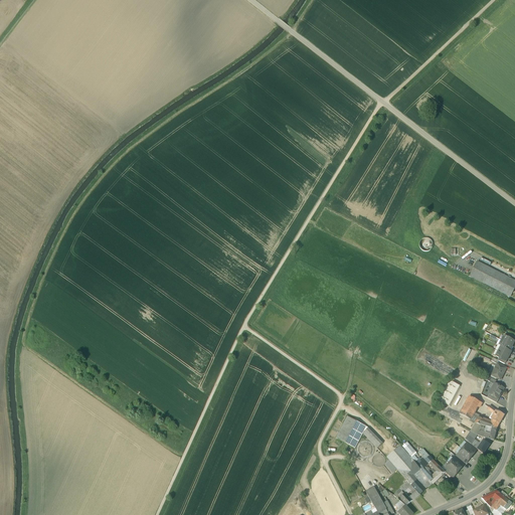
[(433,247),(433,245),(433,242),(431,240),(428,238),(425,238),(423,239),(421,240),(419,242),(419,245),(419,247),(421,249),(423,251),(426,251),(428,251),(431,249),(433,247)]
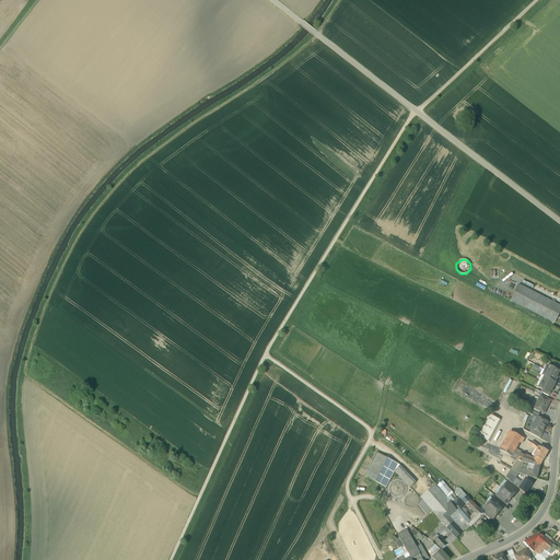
[(559,312),(559,306),(518,286),(511,301),(555,323),(559,312)]
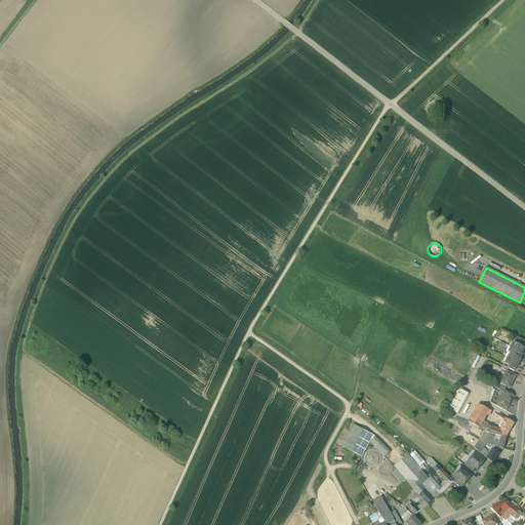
[(517,345),(514,342),(509,353),(511,354),(519,358),(524,348),(517,345)]
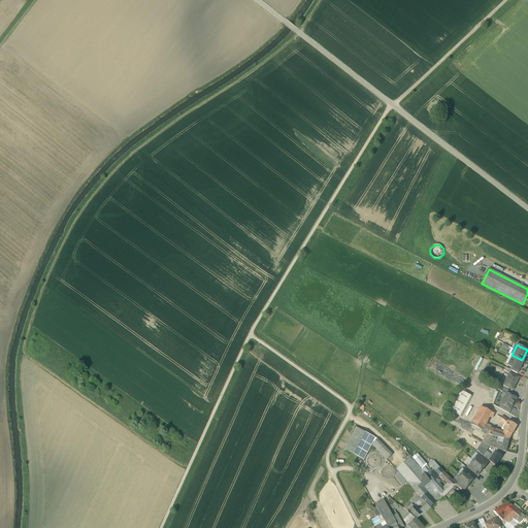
[(522,360),(514,356),(508,365),(512,367),(519,371),(524,361),(522,360)]
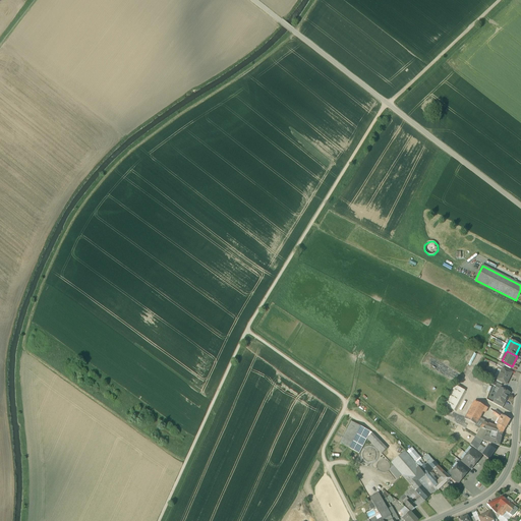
[(503,368),(497,380),(506,385),(512,372),(503,368)]
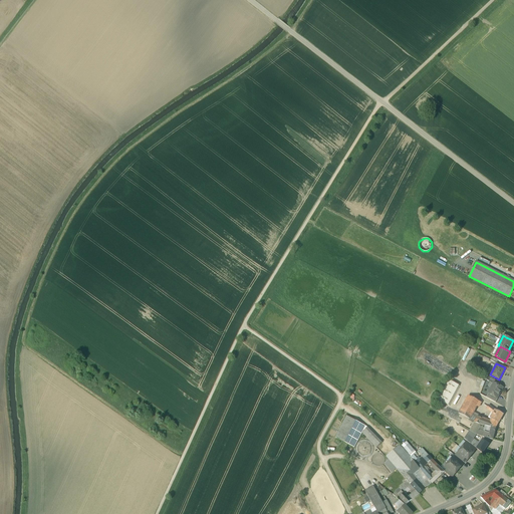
[(447,379),(436,399),(449,407),(460,387),(447,379)]
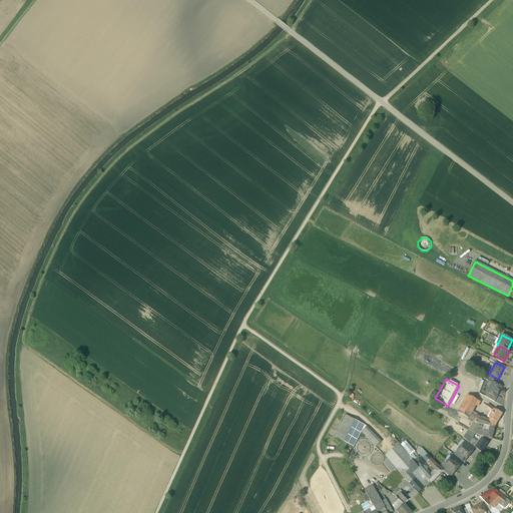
[(501,388),(492,383),(487,393),(496,397),(501,388)]
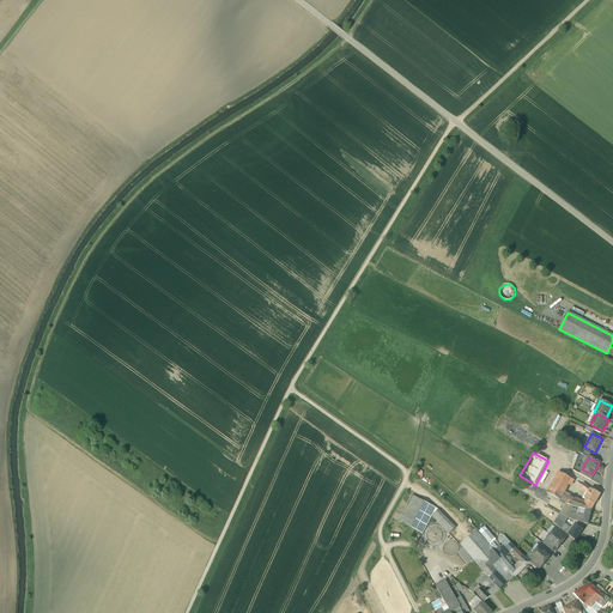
[(593,474),(582,469),(580,474),(592,480),(594,475),(593,474)]
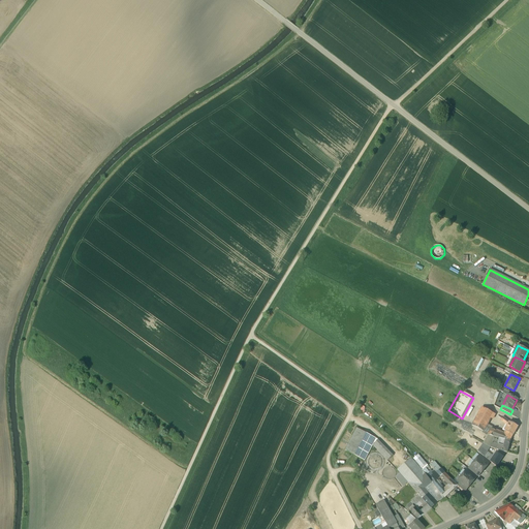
[(493,413),(481,408),(472,426),(484,432),(487,425),(493,413)]
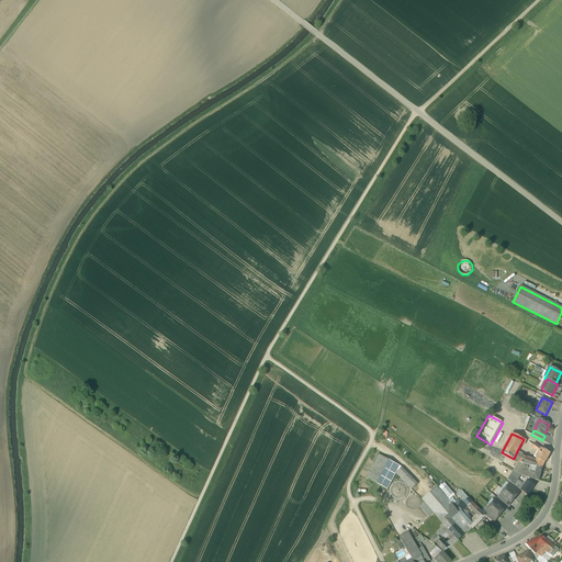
[(550,453),(541,449),(539,452),(536,458),(537,458),(546,462),(550,453)]
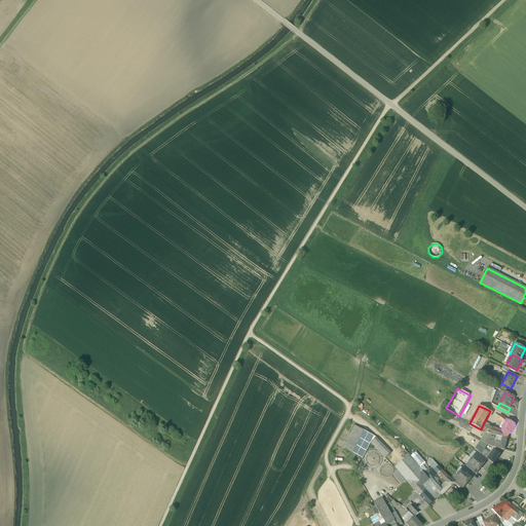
[(489,424),(484,422),(480,430),(485,433),(488,426),(489,424)]
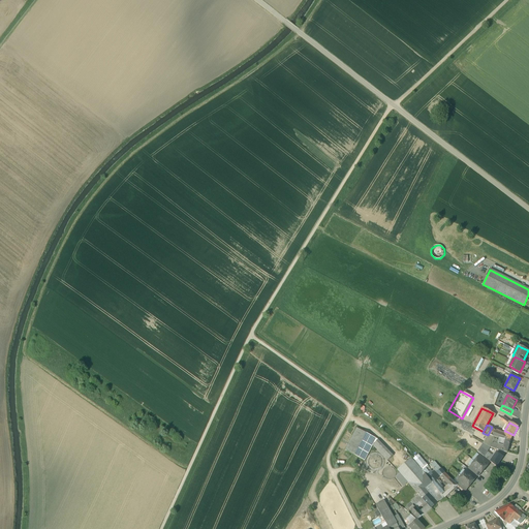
[(377,439),(356,428),(345,450),(365,461),(372,445),(377,441),(377,439)]
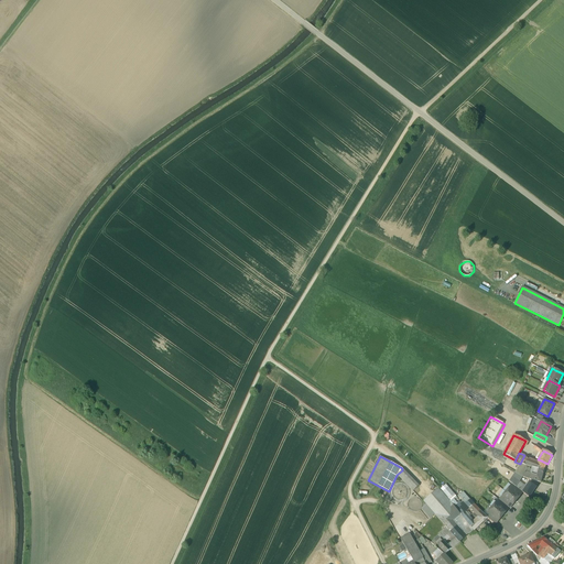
[(529,461),(523,457),(520,464),(527,466),(533,467),(537,468),(539,464),(538,464),(529,461)]
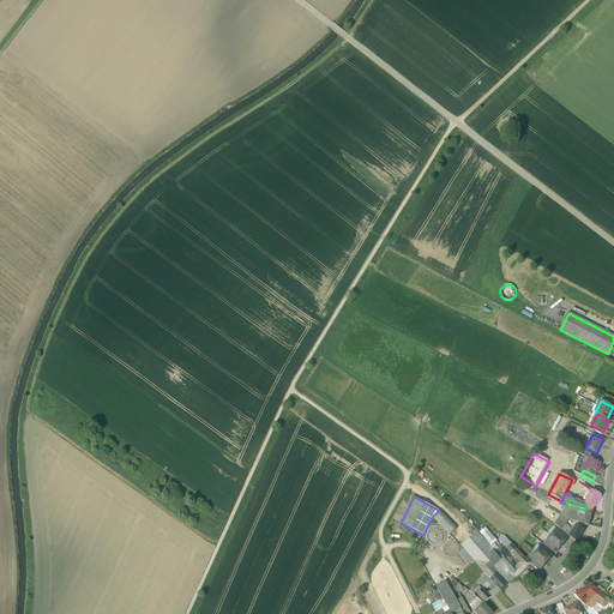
[(573,507),(566,505),(560,516),(569,519),(571,515),(572,511),(573,507)]
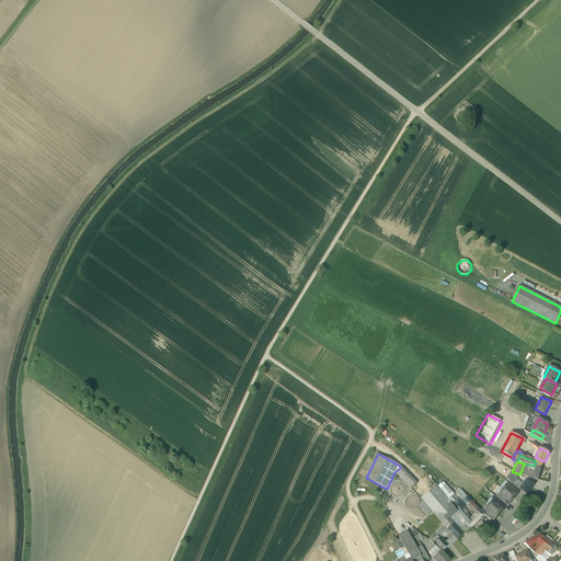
[(534,473),(528,472),(526,477),(533,478),(537,480),(540,468),(536,466),(536,467),(535,466),(535,469),(534,473)]
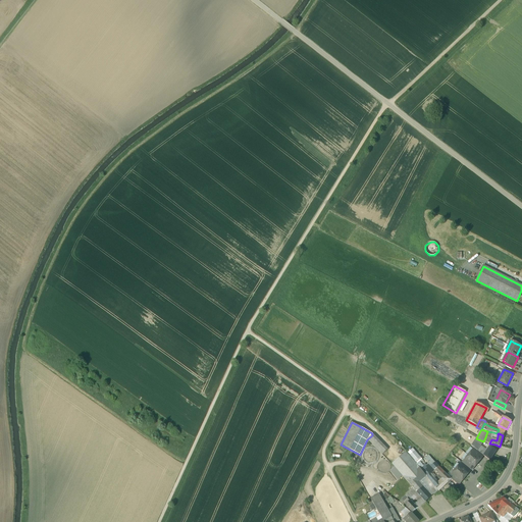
[(387,450),(372,435),(367,439),(382,455),(387,450)]
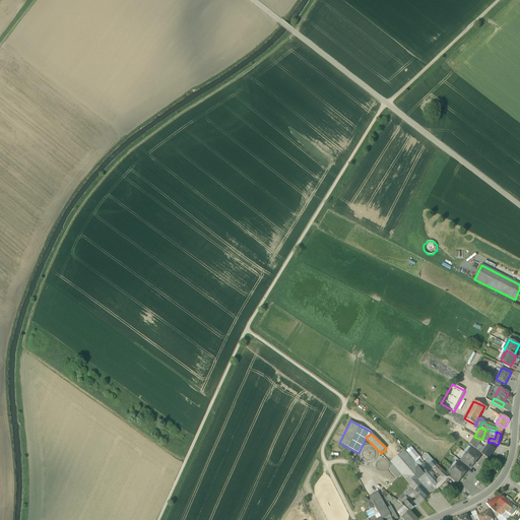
[(474,437),(469,444),(472,447),(475,449),(477,446),(481,440),(474,437)]
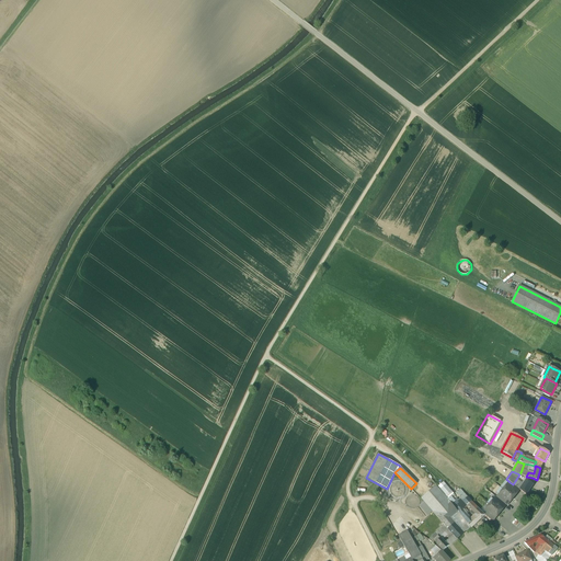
[(523,487),(515,481),(513,484),(519,490),(523,487)]
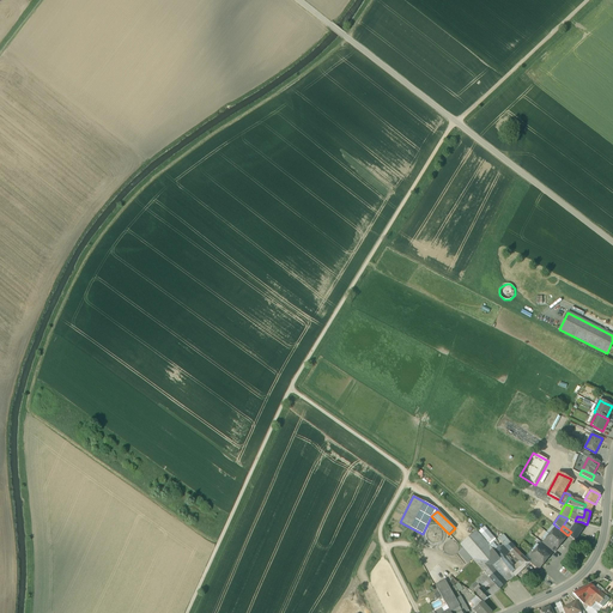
[(571,532),(568,535),(575,540),(582,529),(577,527),(575,526),(571,532)]
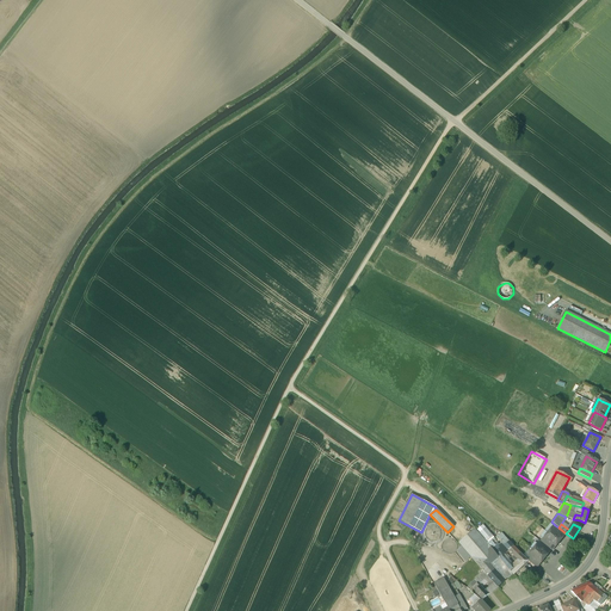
[(559,528),(555,525),(553,528),(563,536),(566,534),(559,528)]
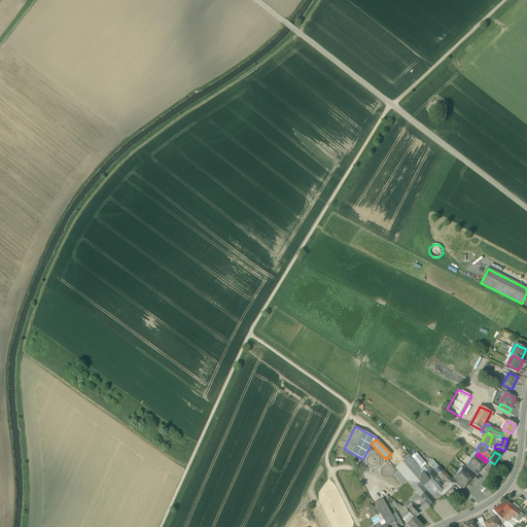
[(486,462),(477,455),(472,460),(482,467),(486,462)]
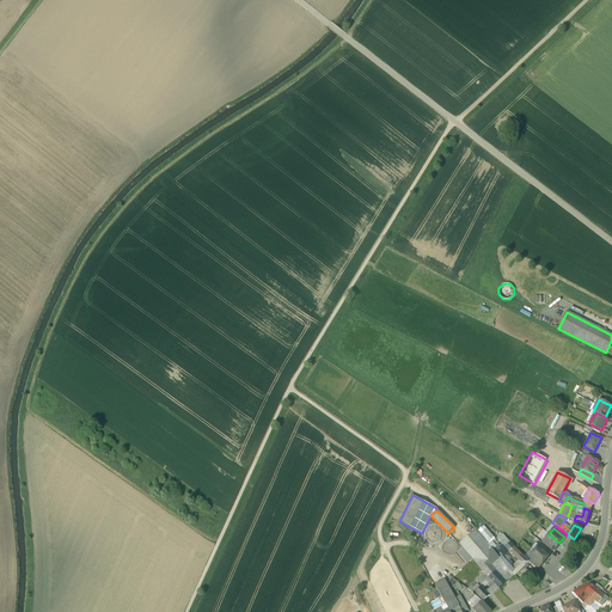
[(489,545),(476,531),(460,543),(472,558),(478,565),(494,552),(494,551),(489,545)]
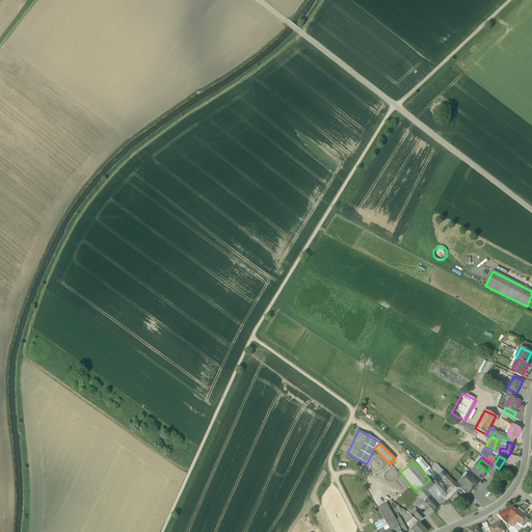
[(486,472),(477,464),(473,470),(482,477),(486,472)]
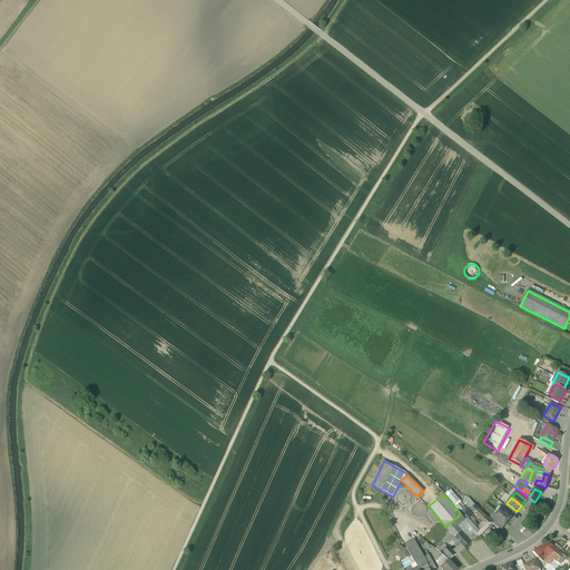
[(473,503),(460,513),(460,514),(463,517),(467,521),(475,513),(471,510),(475,507),(473,503)]
